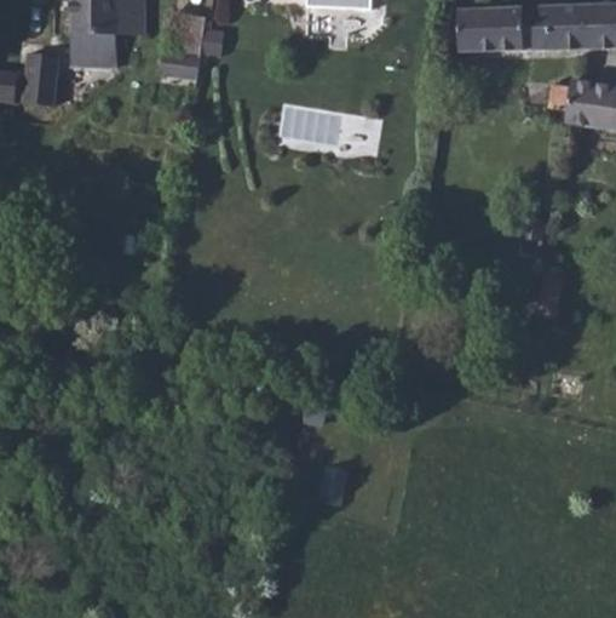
[(140,34),(140,0),(70,0),(69,66),(116,66),(116,34),(140,34)]
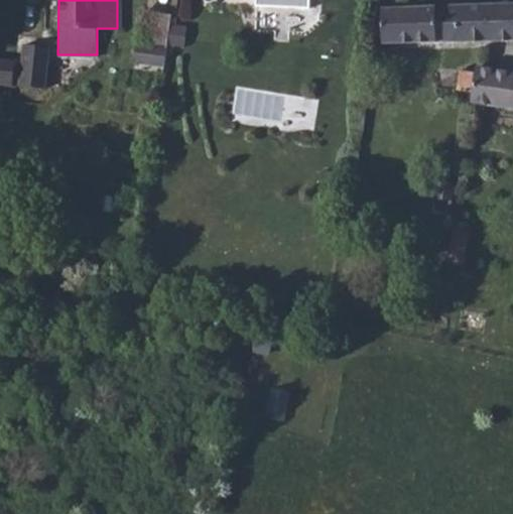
[(382,42),(512,39),(512,1),(381,7),(382,42)]
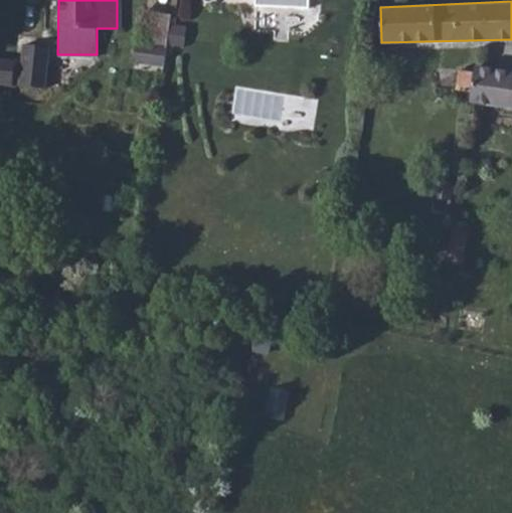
[(166,43),(170,15),(143,11),(139,39),(166,43)]
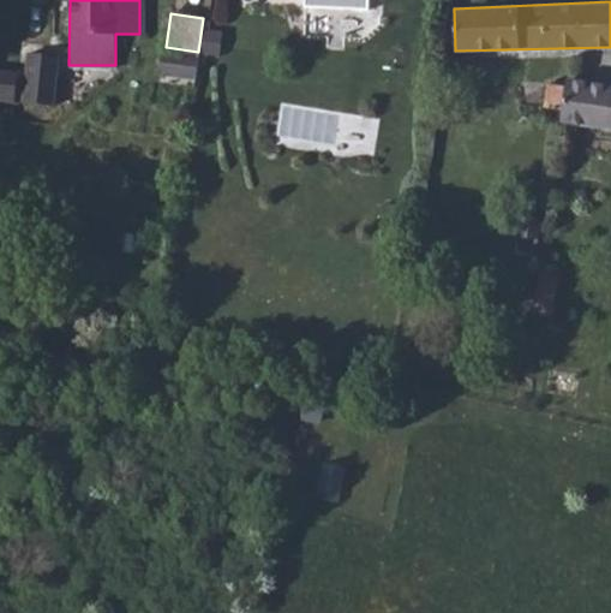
[(57,55),(28,52),(22,100),(52,103),(57,55)]
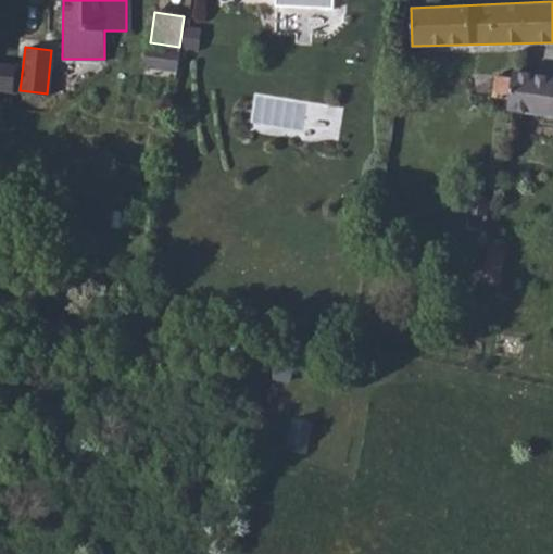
[(143,64),(176,70),(178,51),(146,47),(143,64)]
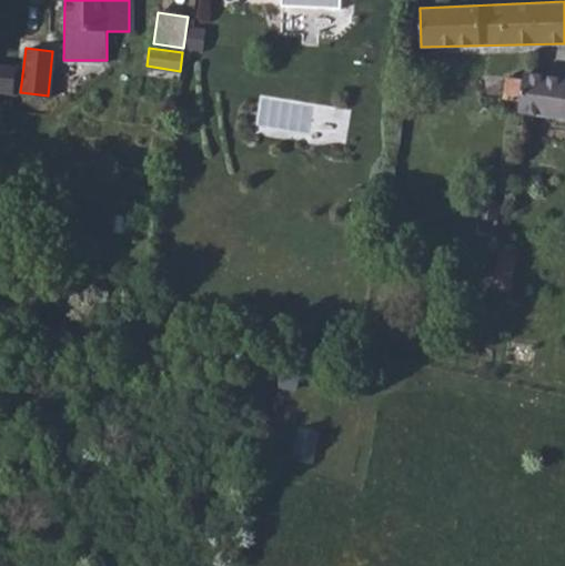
[(0,91),(12,93),(16,66),(0,63),(0,91)]
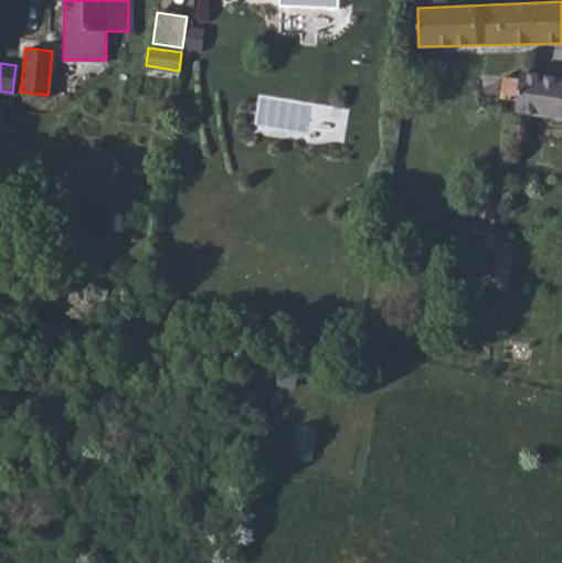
[(561,117),(561,78),(521,72),(520,77),(517,99),(515,109),(561,117)]
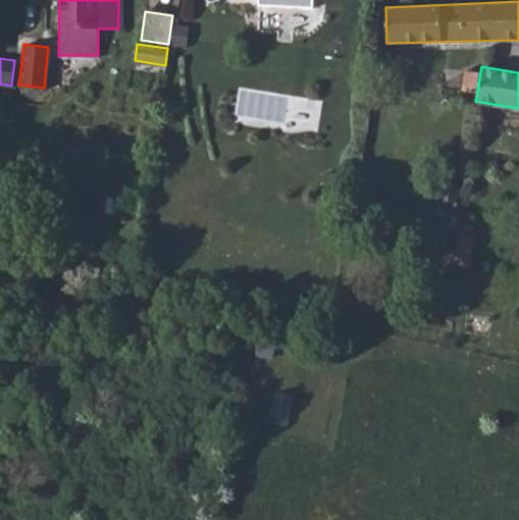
[(477,92),(480,71),(464,69),(461,90),(477,92)]
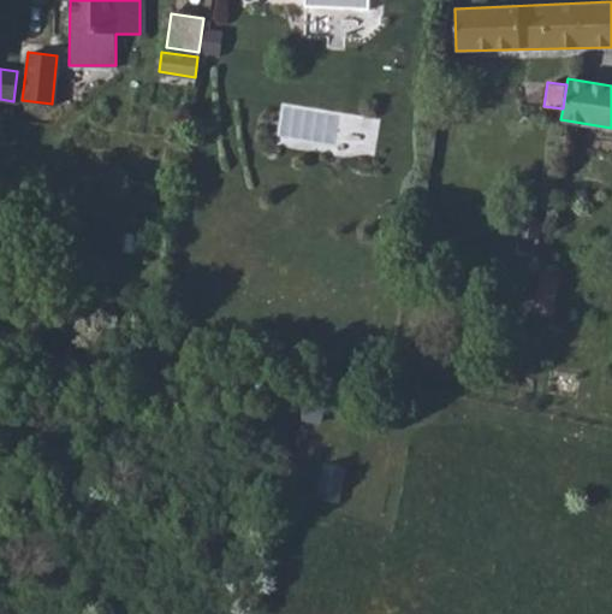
[(535,293),(554,294),(557,277),(538,275),(535,293)]
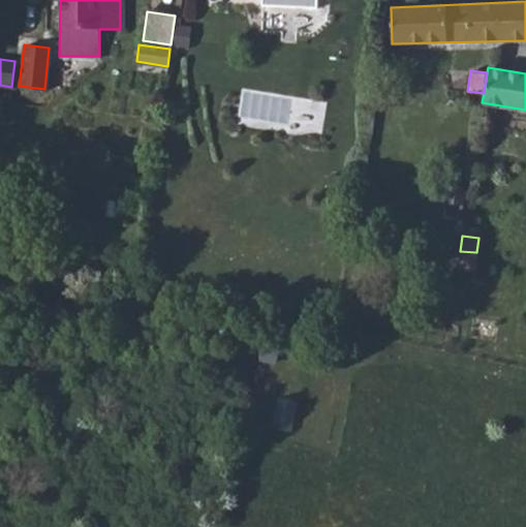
[(476,252),(460,251),(457,265),(474,267),(476,252)]
